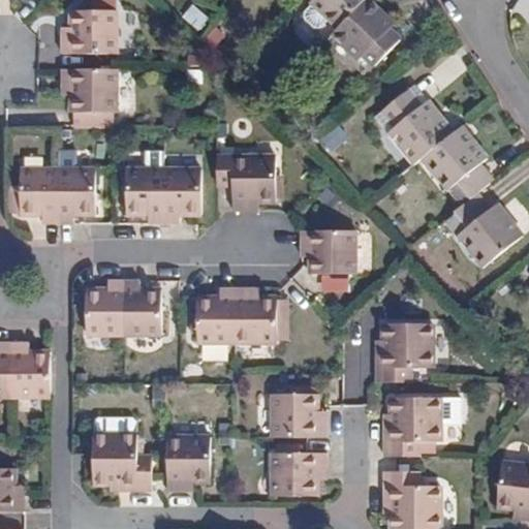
[(96,0),(96,8),(116,9),(116,0),(96,0)]
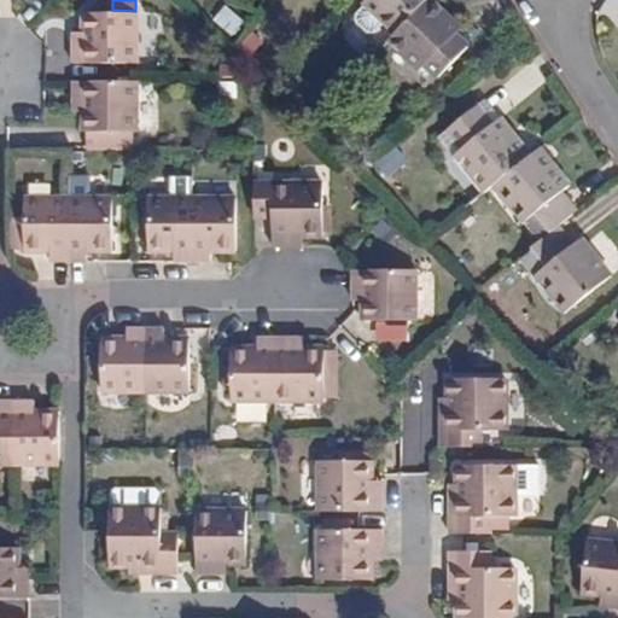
[(400,31),(427,0),(363,0),(355,11),(355,18),(368,29),(373,27),(383,17),(400,31)]
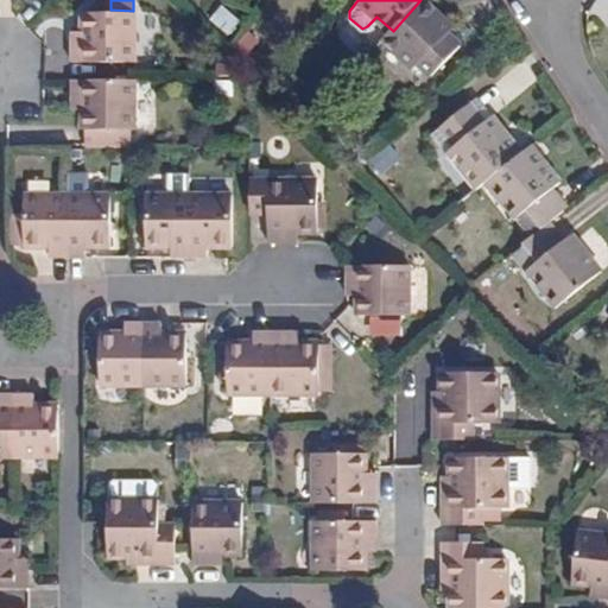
[(423,0),(420,0),(393,31),(391,32),(382,42),(412,70),(418,64),(431,76),(460,46),(448,35),(430,19),(436,12),(423,0)]
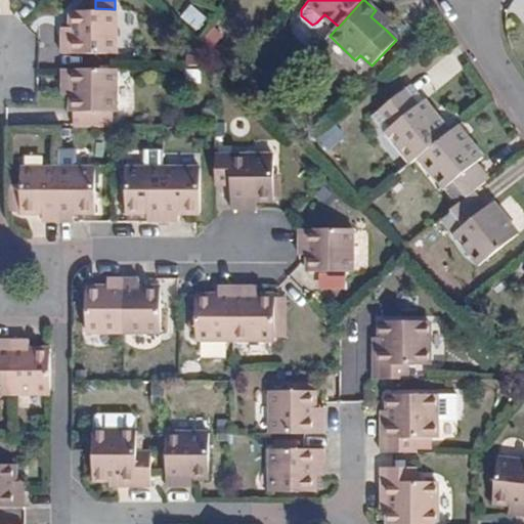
[(198,30),(207,16),(188,5),(179,18),(198,30)]
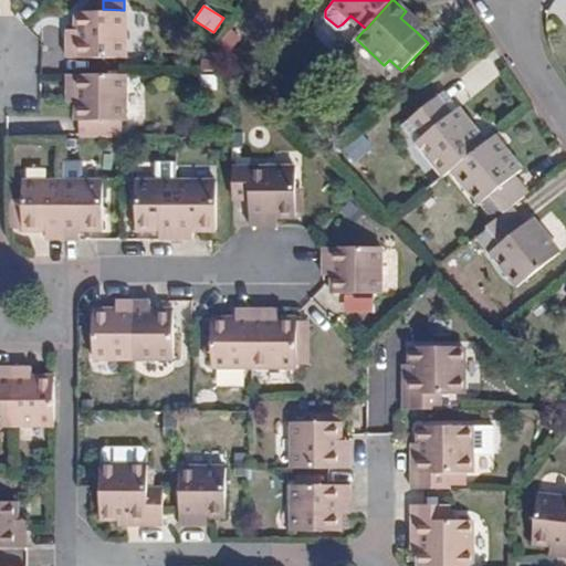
[(127,11),(79,9),(79,28),(79,40),(71,39),(72,54),(127,56),(127,11)]
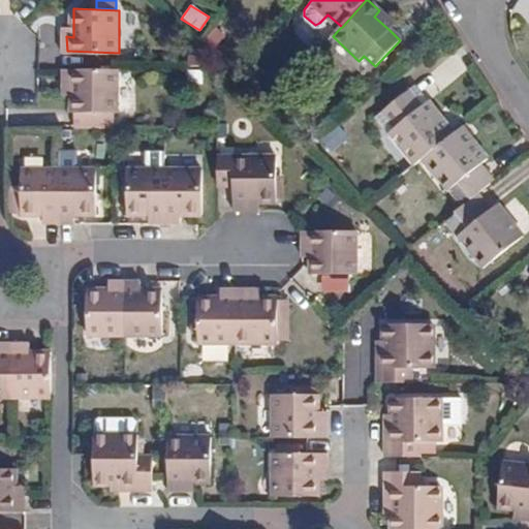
[(390,30),(394,24),(379,10),(374,17),(390,30)]
